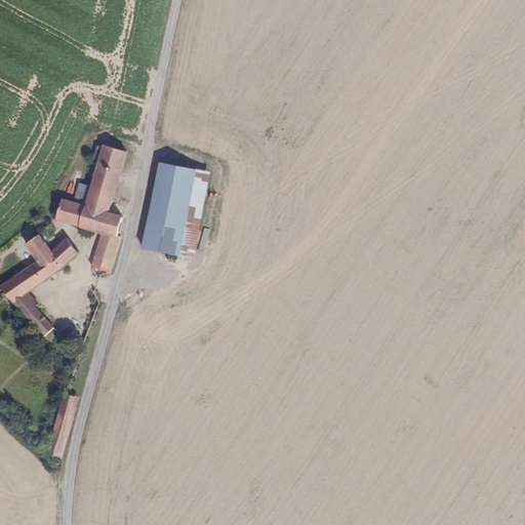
[(116,237),(122,217),(109,213),(125,153),(104,147),(86,207),(62,201),(55,220),(103,233),(92,267),(98,268),(91,272),(94,280),(110,271),(120,239),(116,237)]
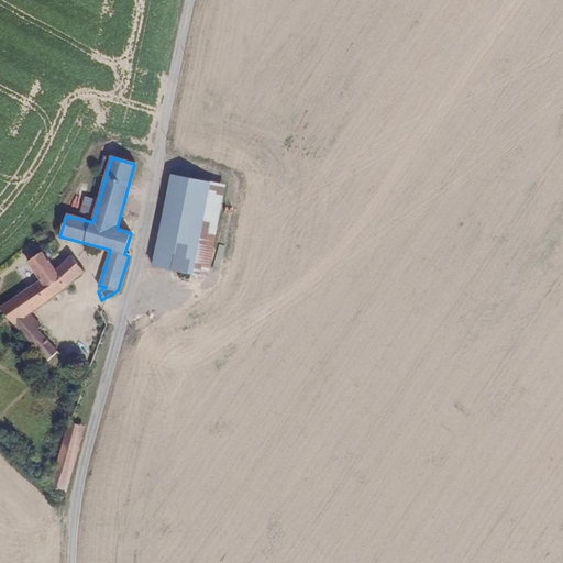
[(151,267),(181,273),(192,275),(212,185),(170,176),(151,267)]
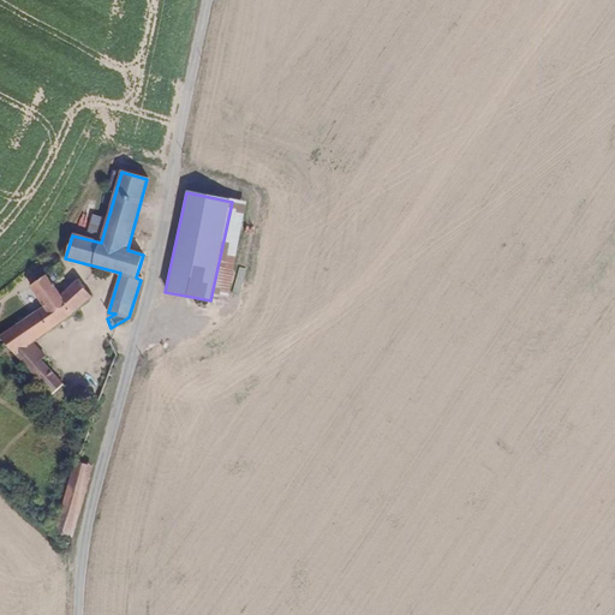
[(88,227),(100,231),(103,216),(93,213),(88,227)]
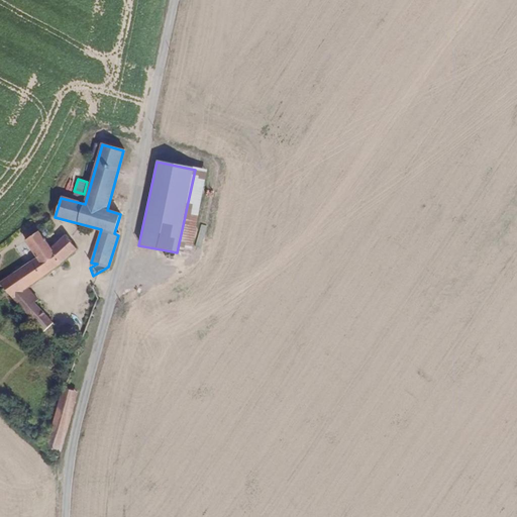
[(54,227),(49,221),(39,231),(43,236),(54,227)]
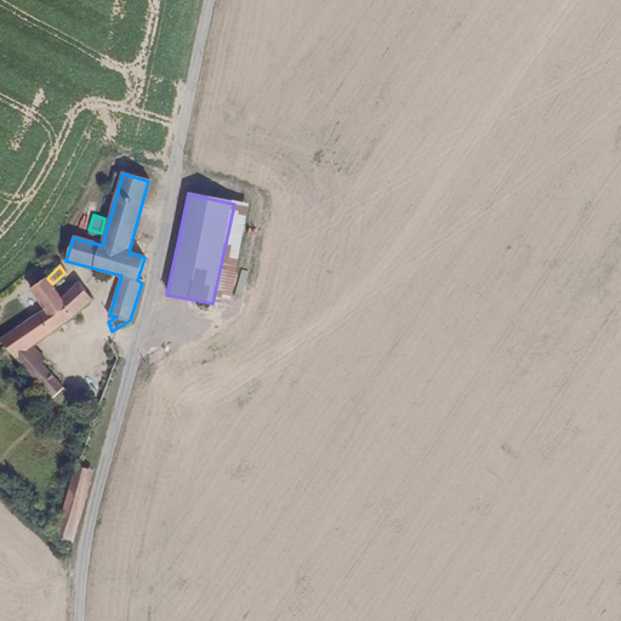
[(0,339),(5,345),(51,397),(63,387),(58,382),(62,380),(33,346),(92,297),(81,281),(72,289),(69,288),(62,291),(64,296),(61,298),(52,284),(47,278),(34,289),(45,308),(30,318),(26,311),(10,322),(13,329),(0,339)]
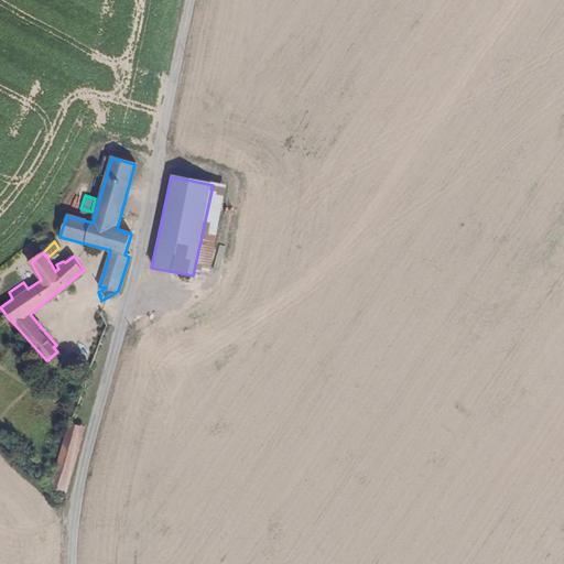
[(71,423),(50,490),(66,495),(86,429),(71,423)]
